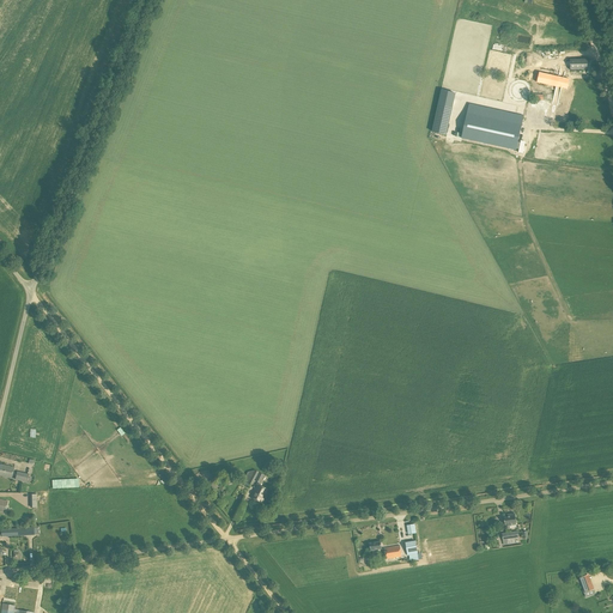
[(570,71),(587,70),(587,59),(570,59),(570,71)]
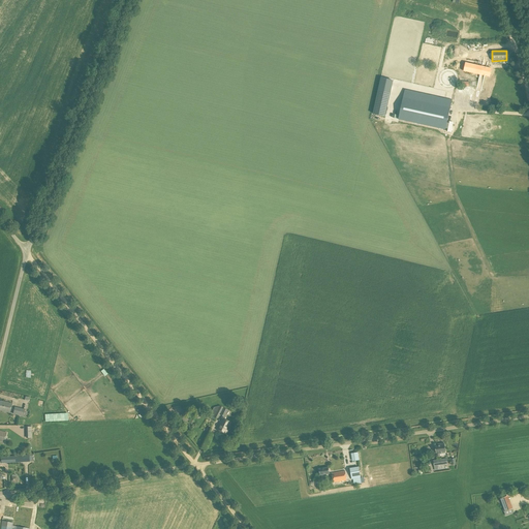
[(466,64),(464,72),(479,76),(481,67),(466,64)]
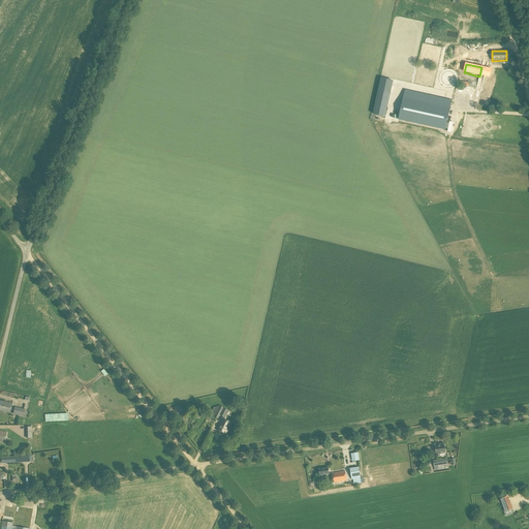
[(445,129),(452,102),(404,92),(398,119),(445,129)]
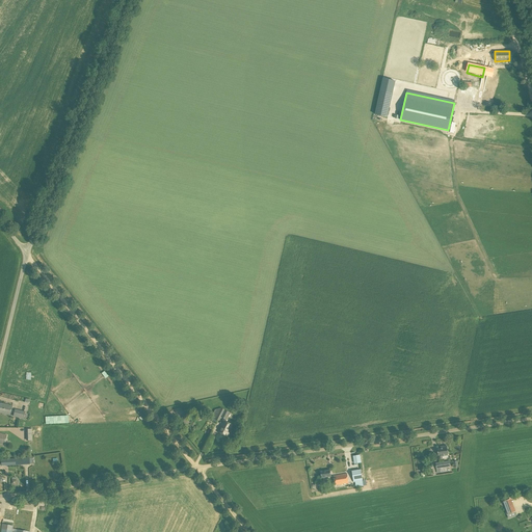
[(0,413),(9,416),(11,406),(0,402),(0,413)]
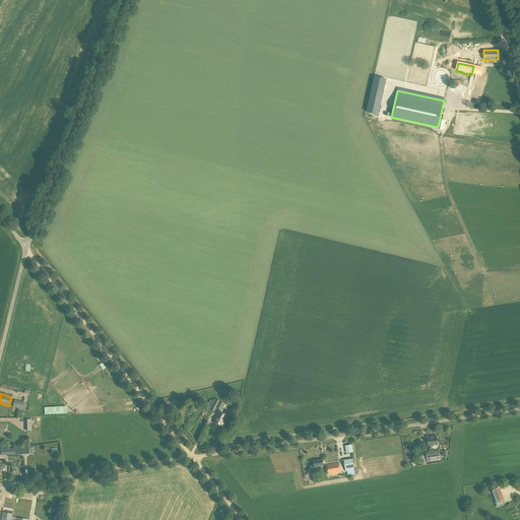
[(219,412),(224,403),(215,399),(210,400),(207,404),(208,405),(207,407),(214,411),(215,408),(218,409),(217,411),(212,423),(221,427),(223,424),(222,423),(226,415),(219,412)]
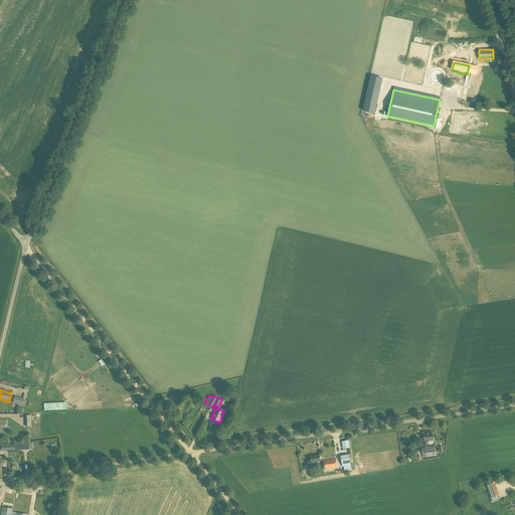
[(22,405),(24,398),(14,396),(12,403),(22,405)]
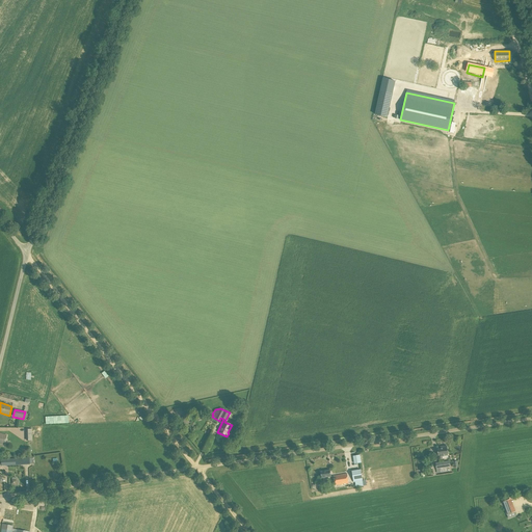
[(184,417),(180,420),(184,426),(189,423),(184,417)]
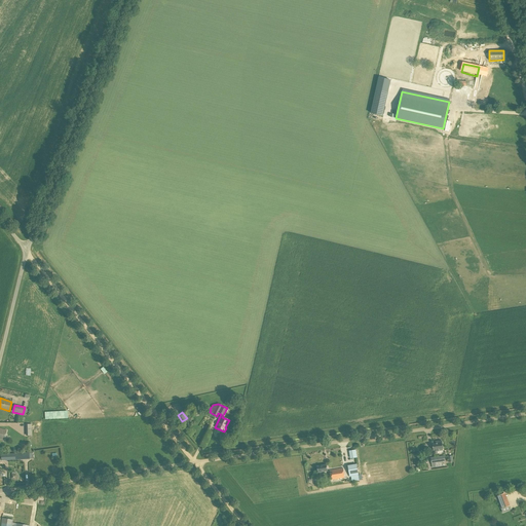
[(434,454),(438,453),(437,451),(443,451),(442,441),(437,442),(438,444),(433,444),(434,454)]
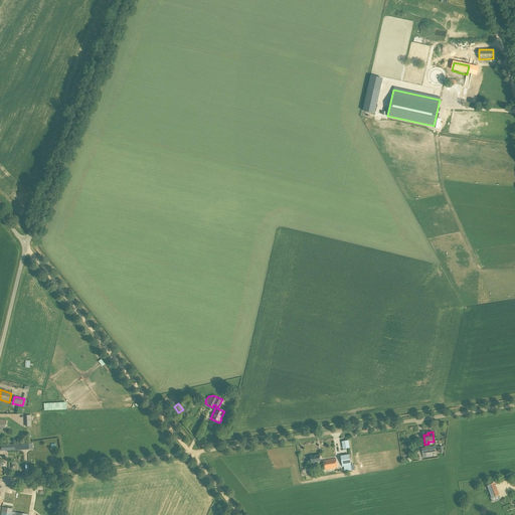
[(1,452),(28,450),(28,443),(1,444),(1,452)]
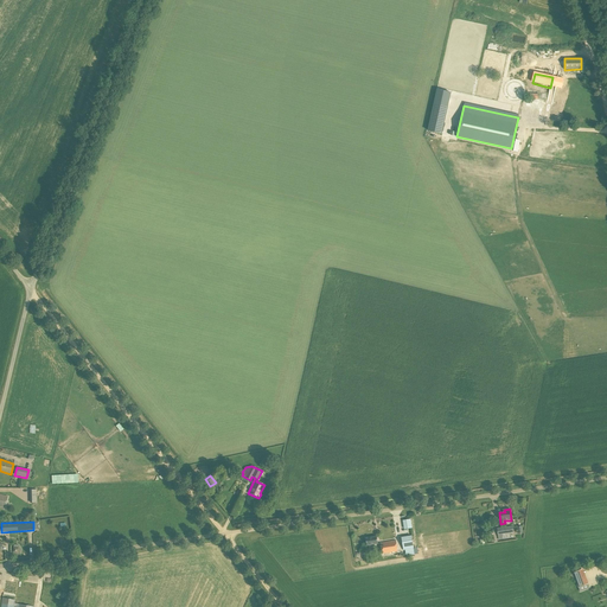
[(498,540),(511,538),(511,534),(515,532),(513,525),(497,528),(498,540)]
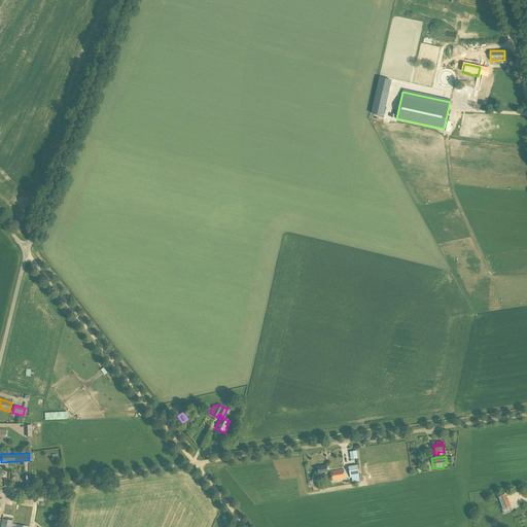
[(323,479),(322,477),(323,477),(322,473),(328,472),(327,465),(317,467),(318,473),(318,478),(319,478),(319,480),(323,479)]
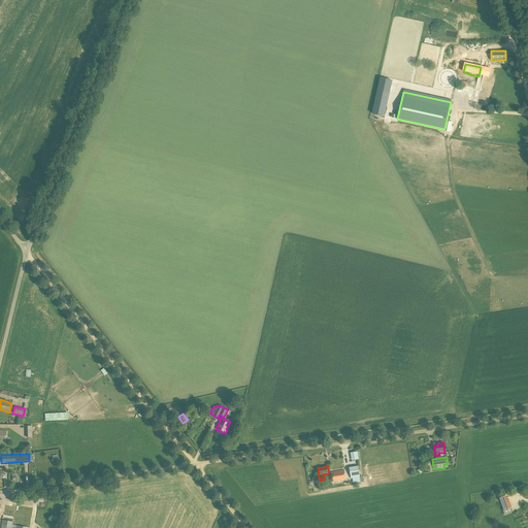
[(350,467),(351,479),(360,477),(358,466),(350,467)]
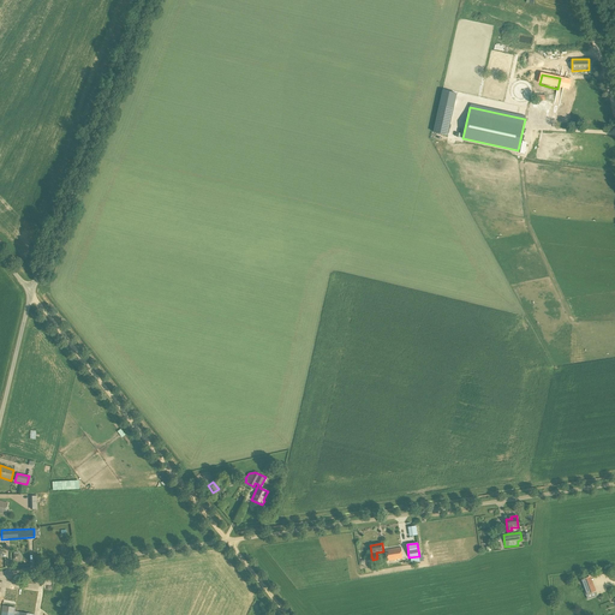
[(388,561),(404,559),(401,547),(386,550),(388,561)]
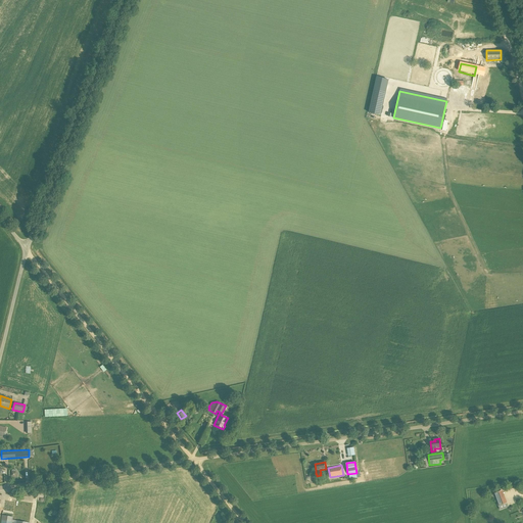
[(500,505),(508,502),(504,488),(495,491),(500,505)]
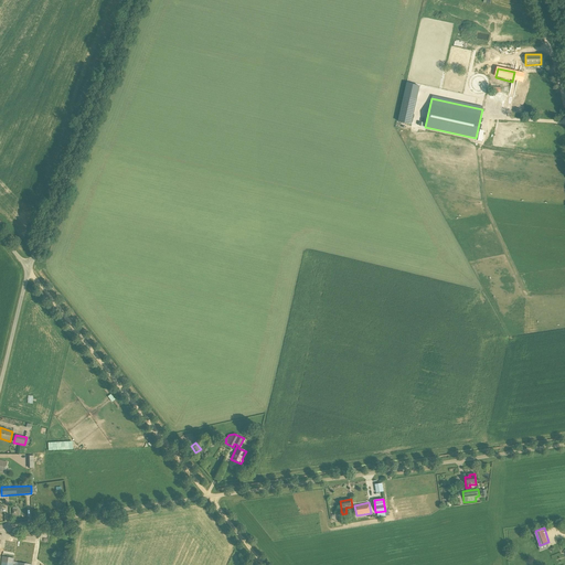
[(31,564),(35,543),(21,541),(21,544),(19,544),(16,562),(13,562),(17,545),(6,543),(1,564),(31,564)]
